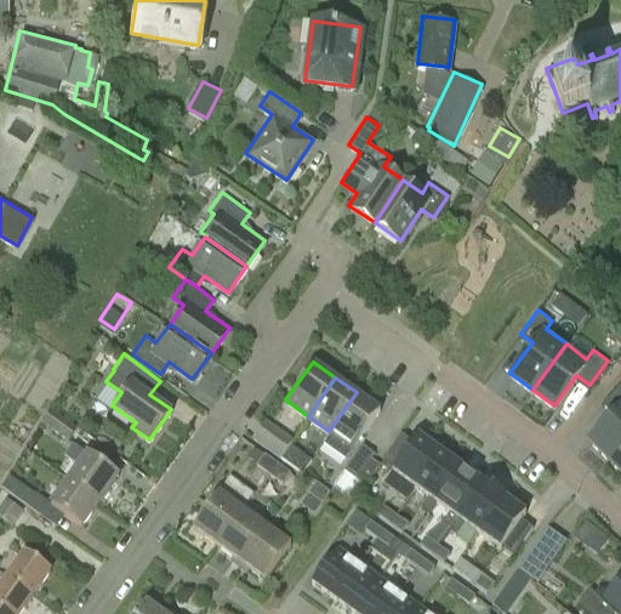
[(615,411),(590,438),(609,458),(620,444),(620,380),(603,399),(615,411)]
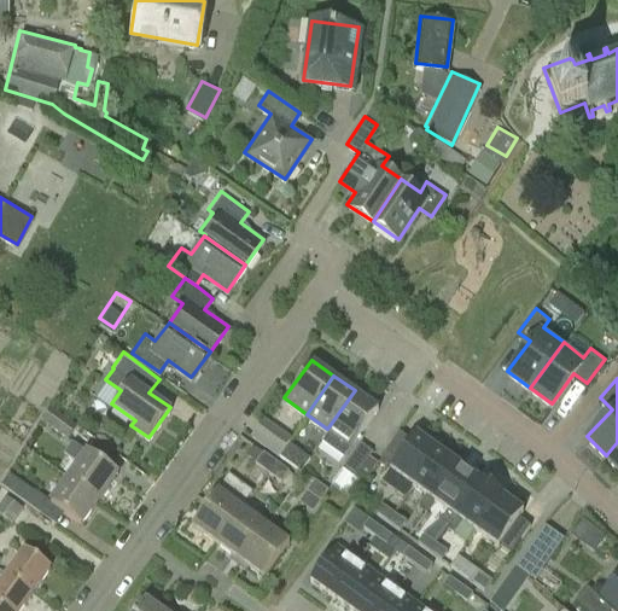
[(377,407),(355,390),(327,429),(328,430),(322,438),(343,454),(350,446),(377,407)]
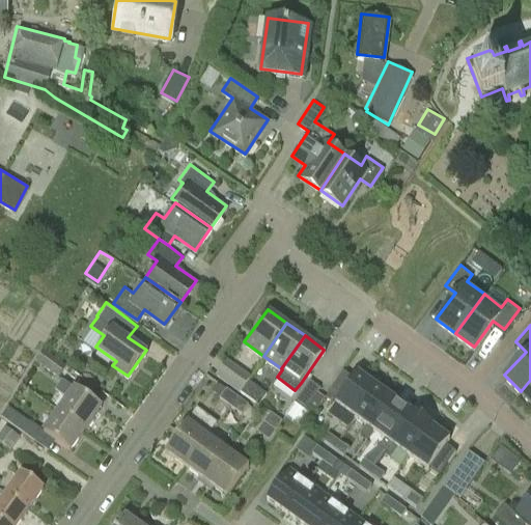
[(58,374),(65,363),(43,348),(35,357),(58,374)]
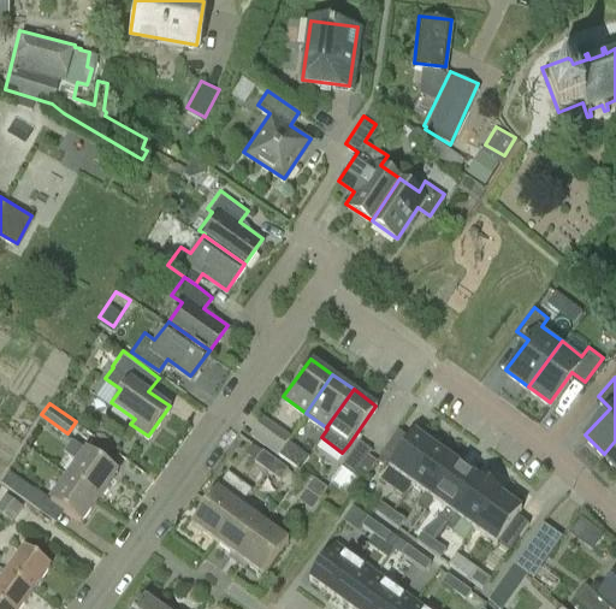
[(289,435),(282,430),(262,415),(250,431),(278,450),(288,437),(289,435)]
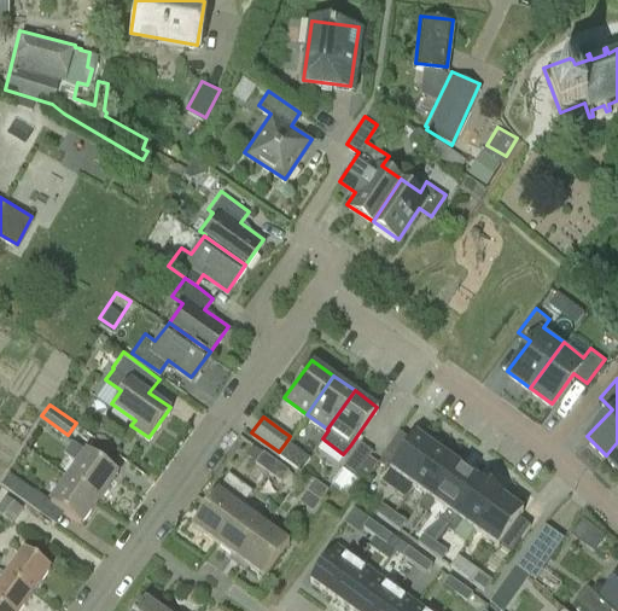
[(415,429),(390,464),(413,481),(438,446),(415,429)]
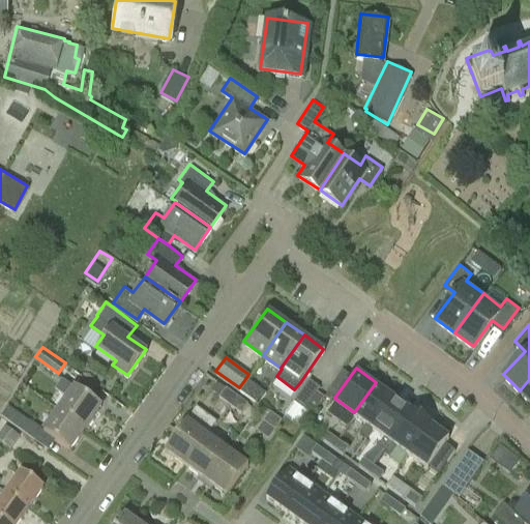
[(65,395),(57,406),(85,426),(100,403),(72,383),(72,384),(63,376),(55,386),(65,395)]
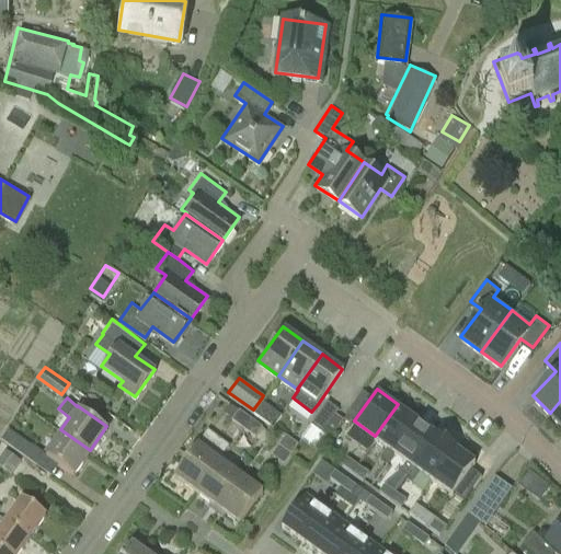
[(272,424),(281,412),(262,397),(253,410),(272,424)]
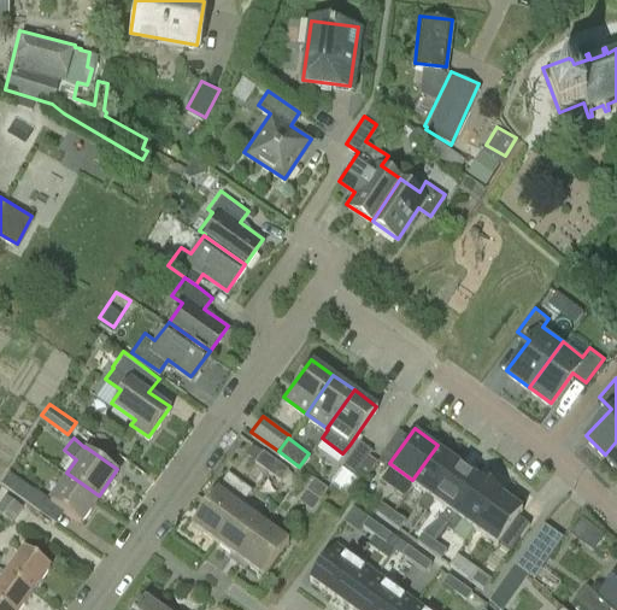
[(370,446),(359,438),(340,463),(352,471),(370,446)]
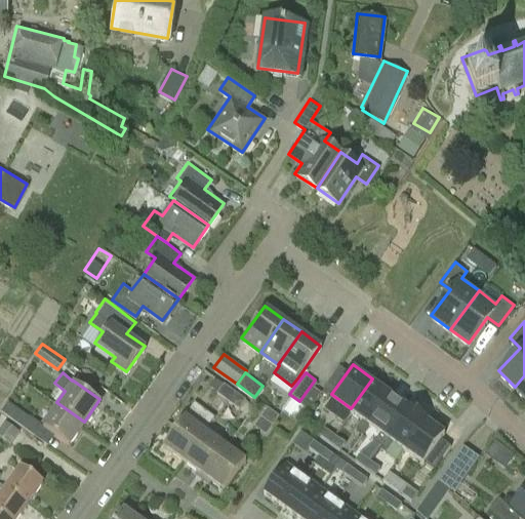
[(524,375),(515,387),(524,396),(524,375)]
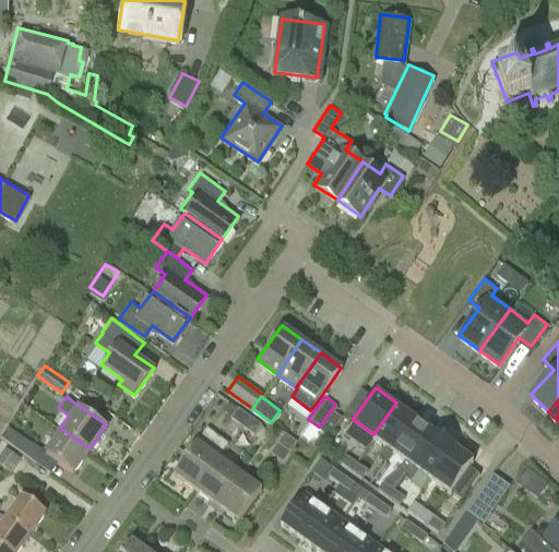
[(396,403),(373,434),(387,443),(381,452),(388,456),(393,447),(416,416),(396,403)]
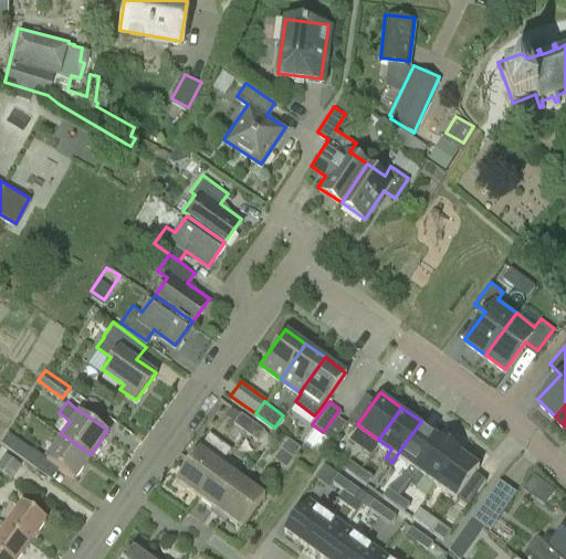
[(253,419),(241,410),(233,421),(245,430),(253,419)]
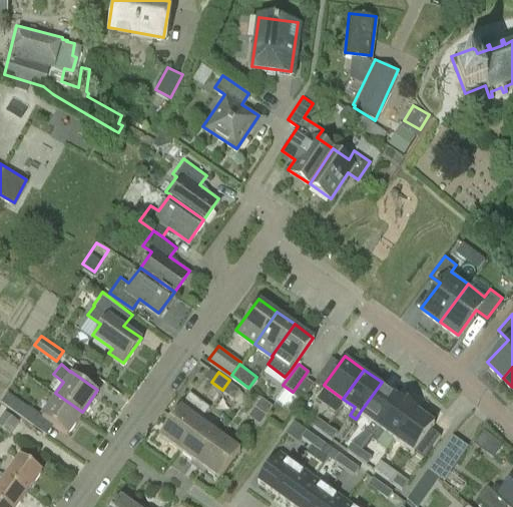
[(222,390),(232,396),(238,387),(229,380),(222,390)]
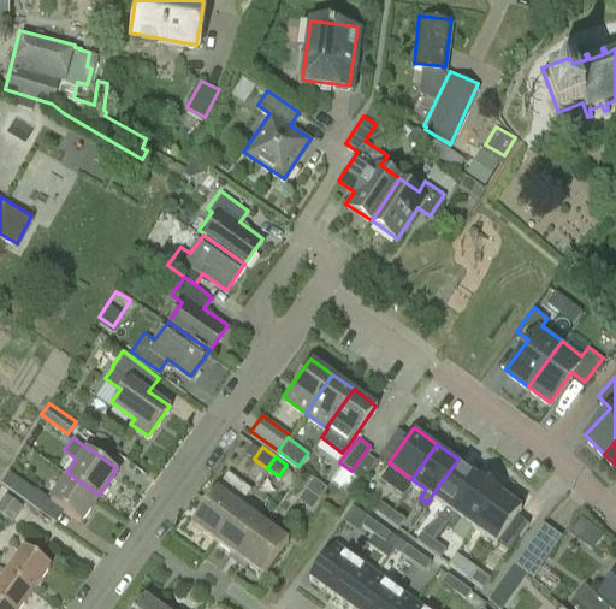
[(458,459),(433,494),(448,504),(440,513),(448,518),(479,474),(458,459)]
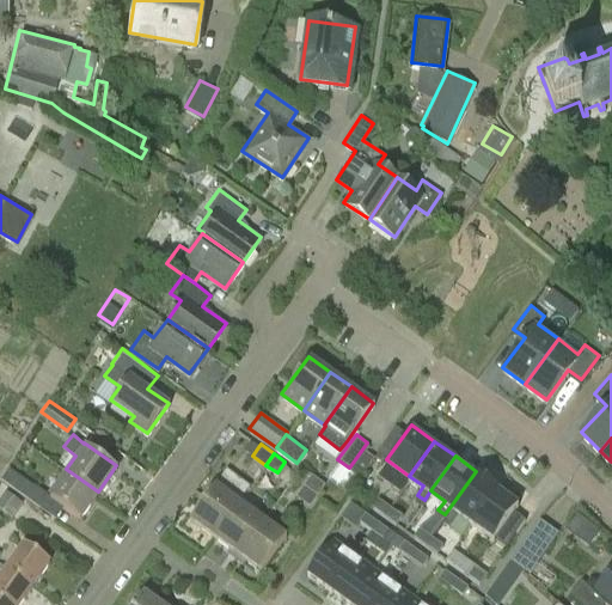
[(37,503),(47,490),(34,481),(34,482),(8,465),(0,476),(37,503)]
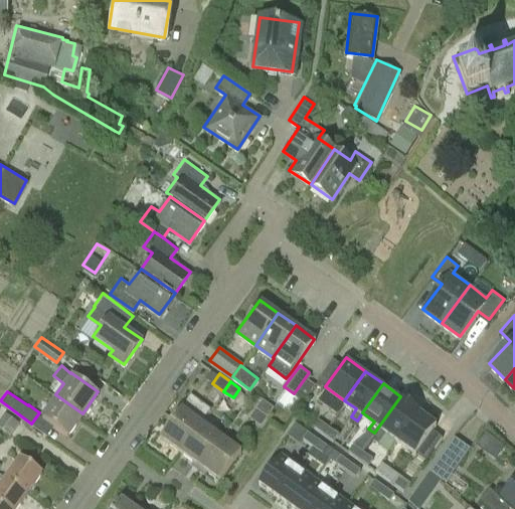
[(55,394),(40,415),(67,435),(82,413),(55,394)]
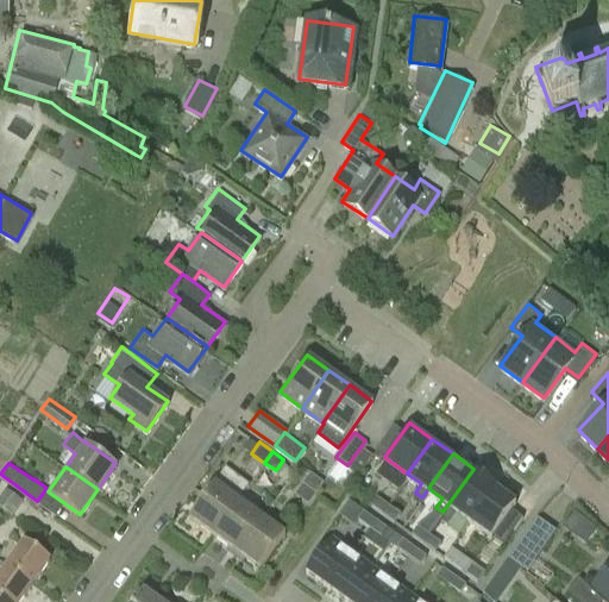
[(309,468),(301,480),(314,489),(315,490),(324,478),(322,477),(309,468)]
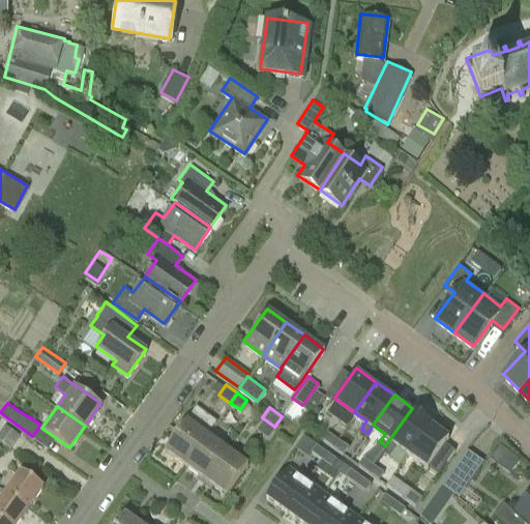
[(412,408),(385,445),(391,450),(396,442),(409,450),(431,421),(431,420),(413,407),(412,408)]
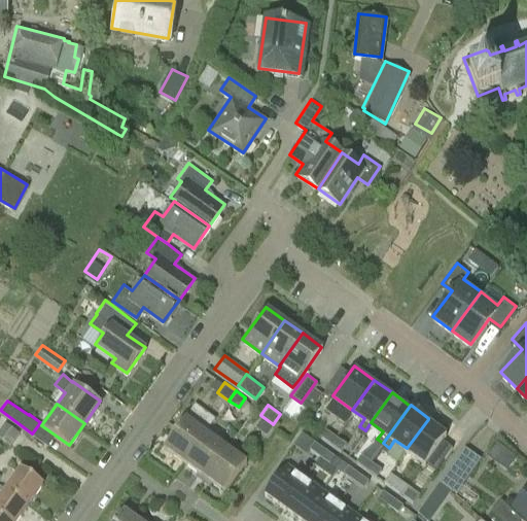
[(163,445),(185,461),(207,431),(184,416),(163,445)]
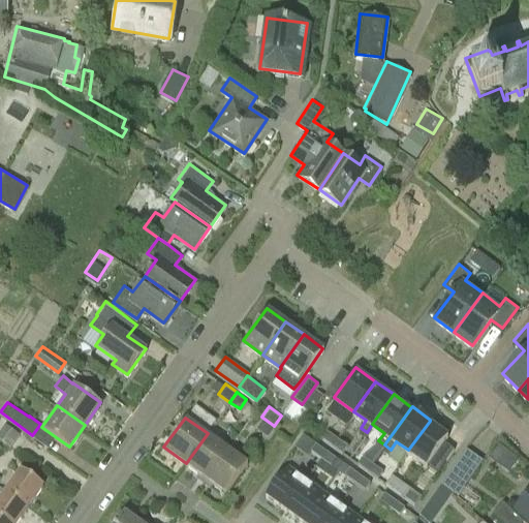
[(0,438),(10,445),(20,431),(4,421),(0,426),(0,438)]
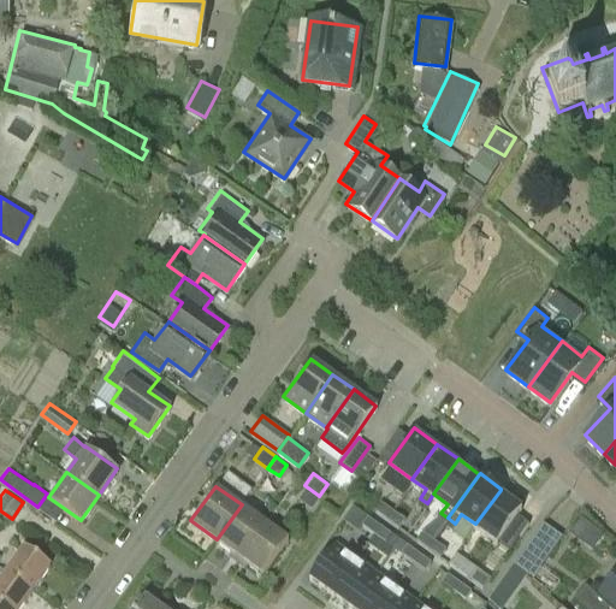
[(501,490),(475,524),(497,539),(497,538),(509,547),(528,519),(517,510),(521,504),(501,490)]
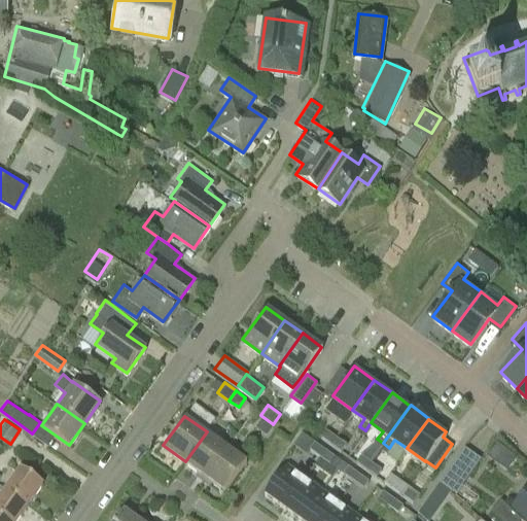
[(326,426),(321,433),(331,441),(336,433),(337,433),(326,426)]
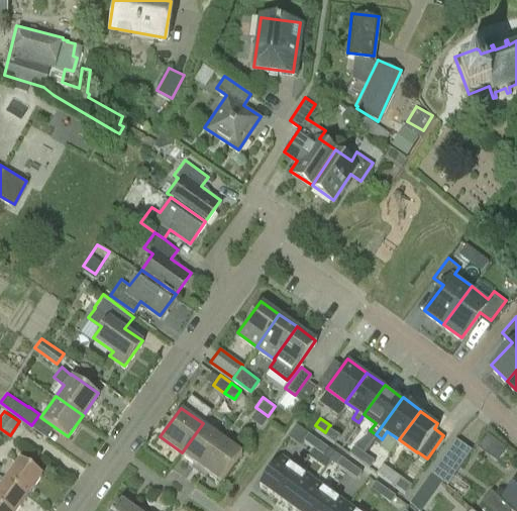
[(182,452),(201,467),(222,437),(203,423),(182,452)]
